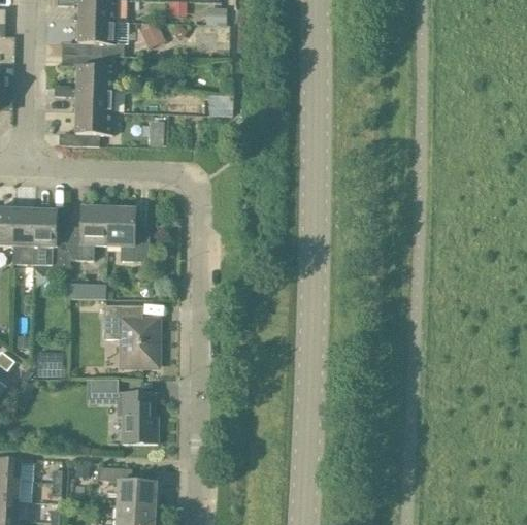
[(57,0),(57,5),(74,5),(74,3),(79,3),(78,21),(116,22),(126,22),(126,0),(57,0)]
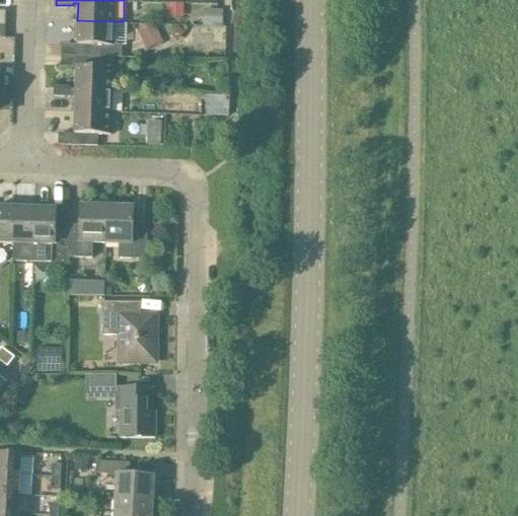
[(220,23),(220,7),(204,6),(204,22),(220,23)]
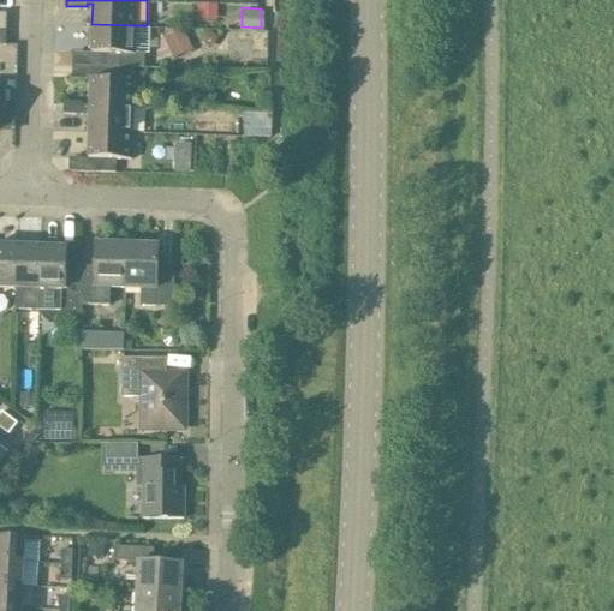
[(135,51),(135,25),(91,24),(91,51),(103,51),(102,64),(132,65),(143,65),(144,51),(135,51)]
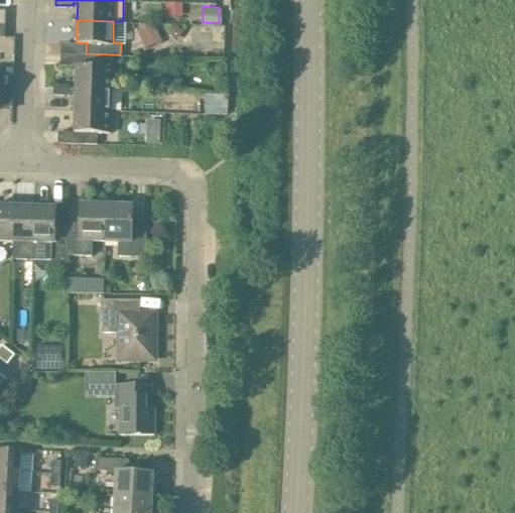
[(167,33),(174,37),(180,27),(173,23),(167,33)]
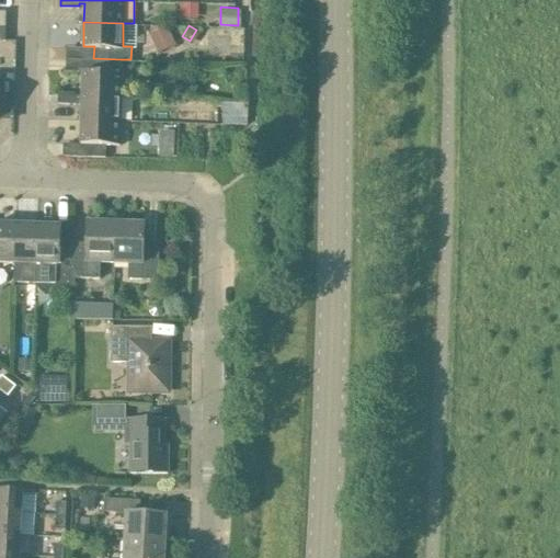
[(121,71),(121,59),(93,58),(93,70),(82,70),(81,93),(81,94),(121,95),(122,71),(121,71)]
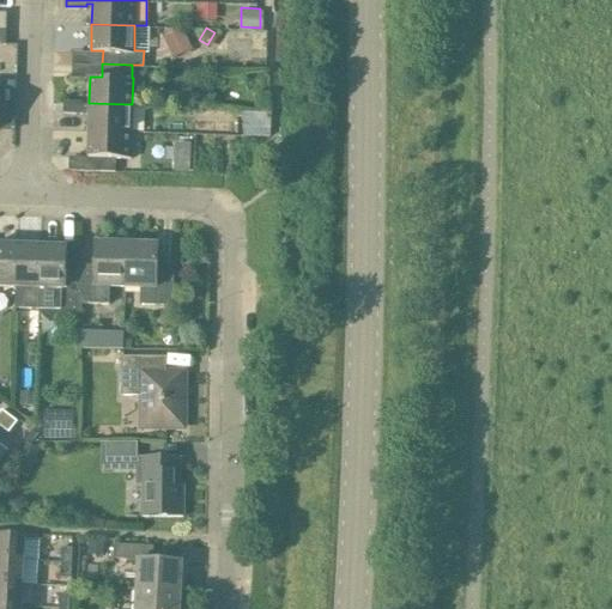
[(188,103),(200,108),(206,93),(193,89),(188,103)]
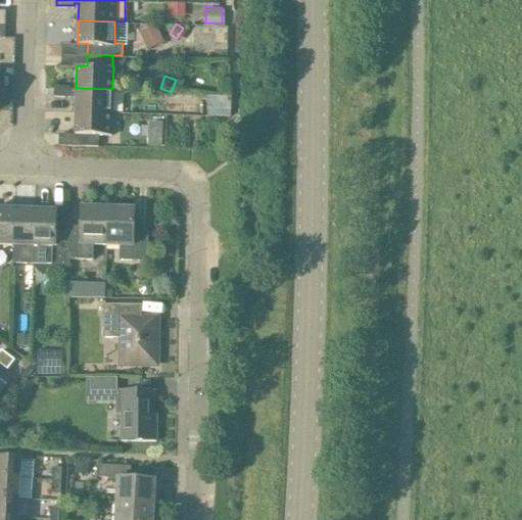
[(76,88),(76,87),(53,87),(53,95),(70,95),(70,93),(76,93),(76,110),(112,111),(112,89),(76,88)]
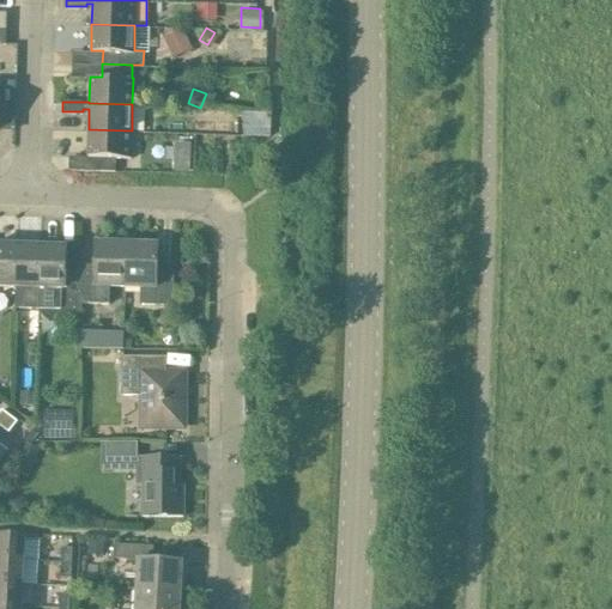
[(252,132),(271,132),(271,113),(252,113),(252,132)]
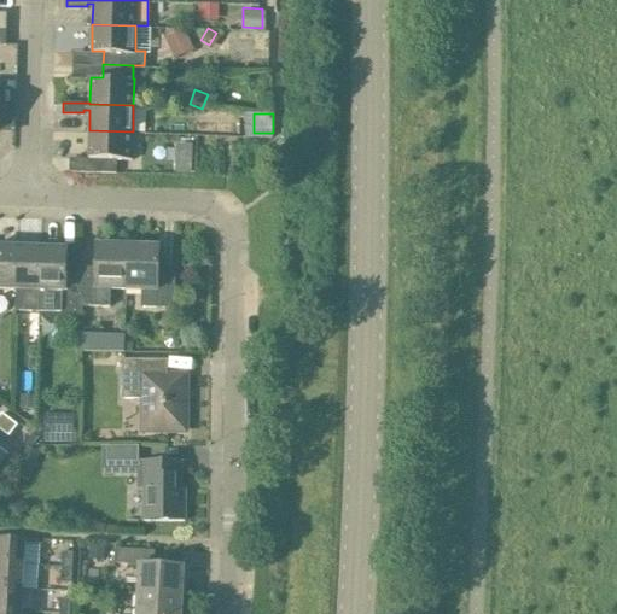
[(132,158),(133,132),(89,130),(88,157),(100,157),(100,170),(116,171),(116,157),(132,158)]
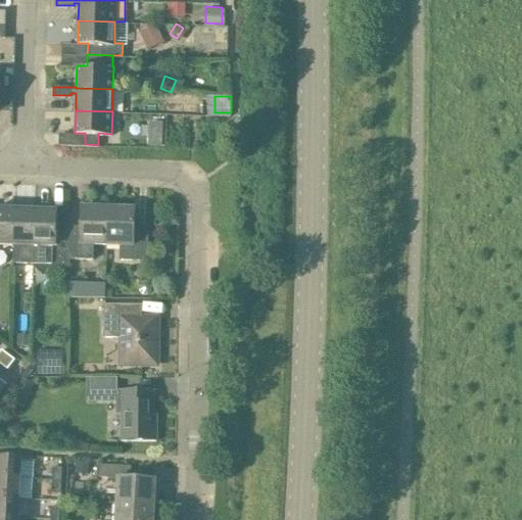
[(147,136),(147,145),(161,145),(161,137),(147,136)]
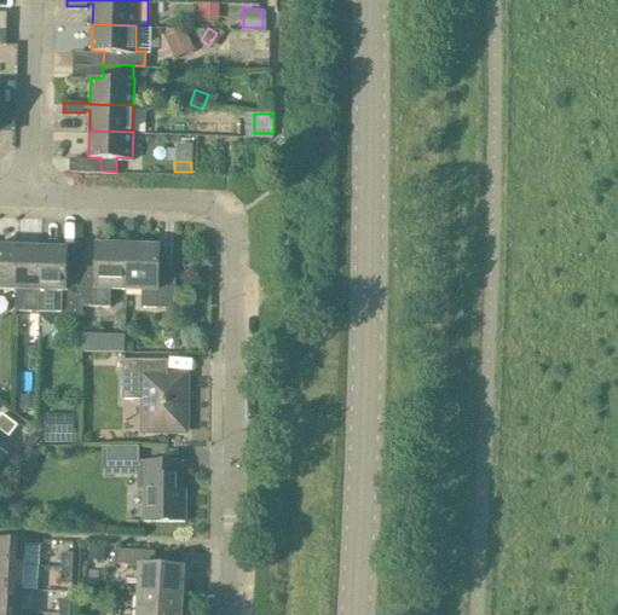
[(94,273),(78,273),(76,313),(80,313),(80,306),(109,306),(110,286),(126,286),(127,244),(96,243),(94,273)]
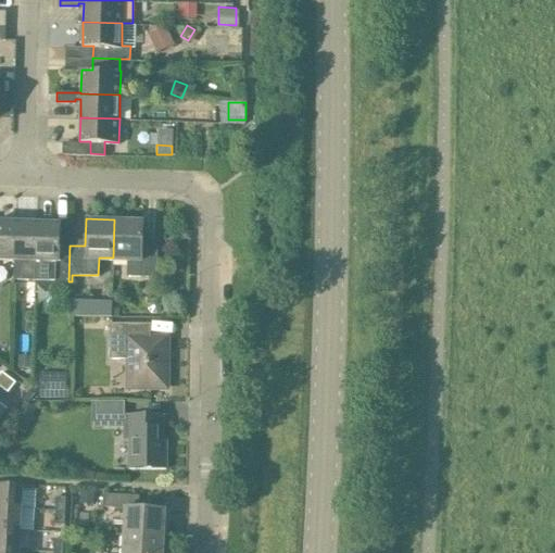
[(0,258),(13,259),(15,221),(0,220),(0,258)]
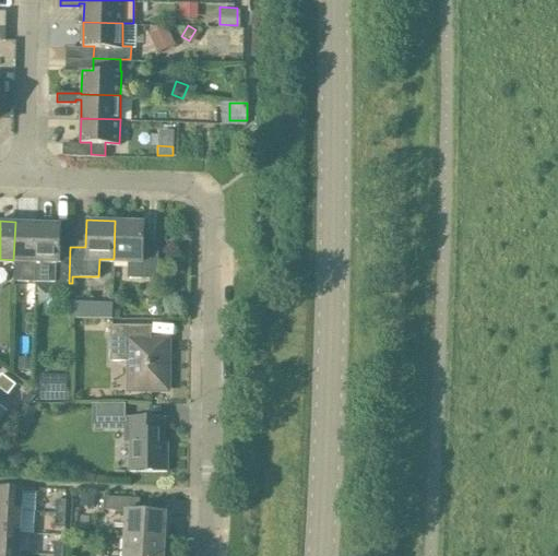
[(143,222),(115,221),(114,259),(128,260),(127,278),(155,279),(156,256),(142,256),(143,222)]
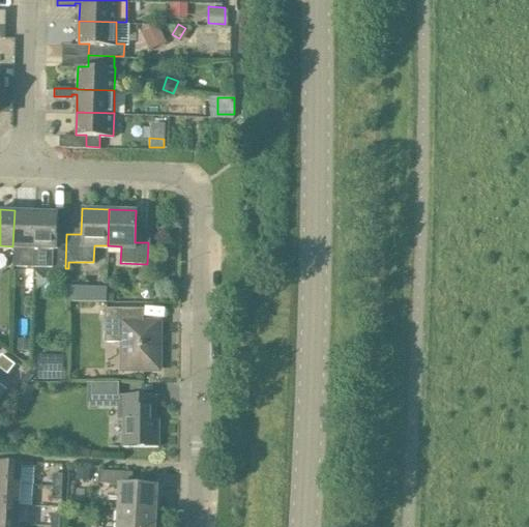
[(12,266),(33,267),(34,210),(15,210),(12,246),(12,266)]
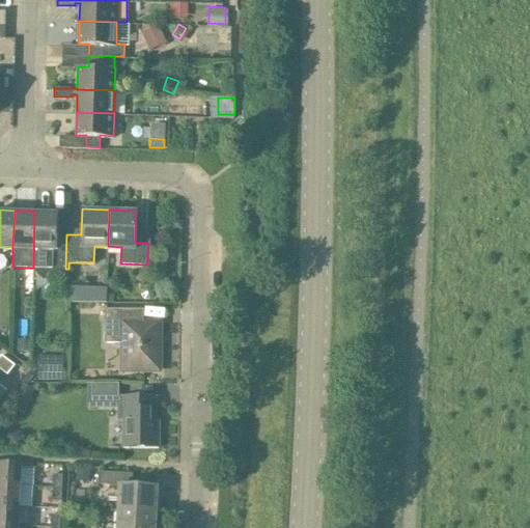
[(34,211),(33,268),(51,268),(51,273),(65,273),(65,269),(66,234),(55,233),(56,212),(34,211)]
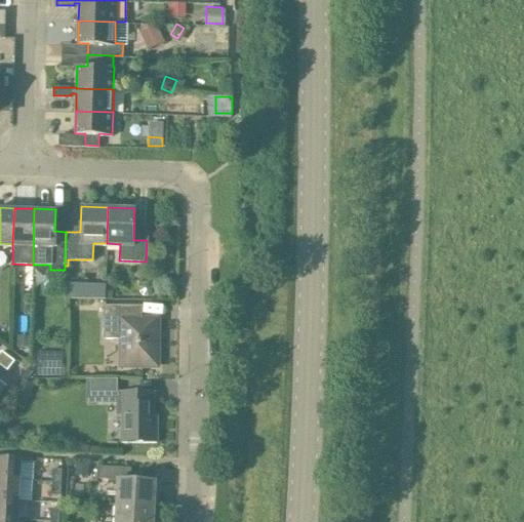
[(143,282),(139,285),(139,290),(143,293),(148,293),(151,290),(151,285),(148,282),(143,282)]
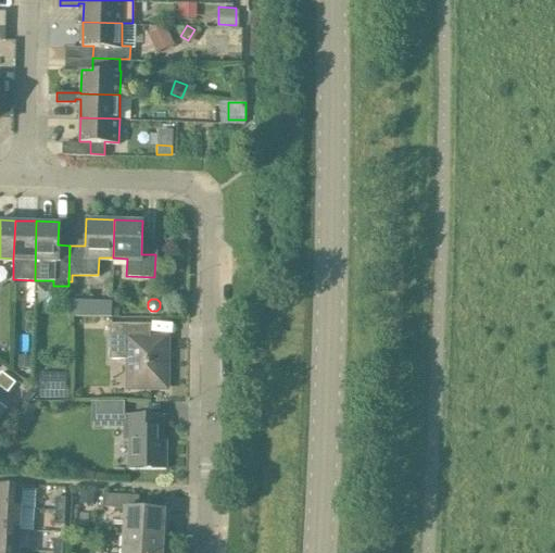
[(86,302),(68,302),(68,315),(86,315),(86,302)]
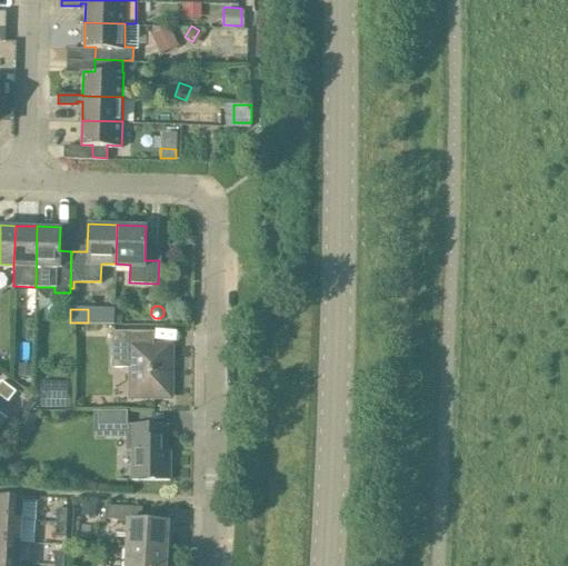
[(131,395),(170,395),(170,370),(167,370),(167,344),(125,344),(126,329),(111,328),(111,365),(131,365),(131,395)]
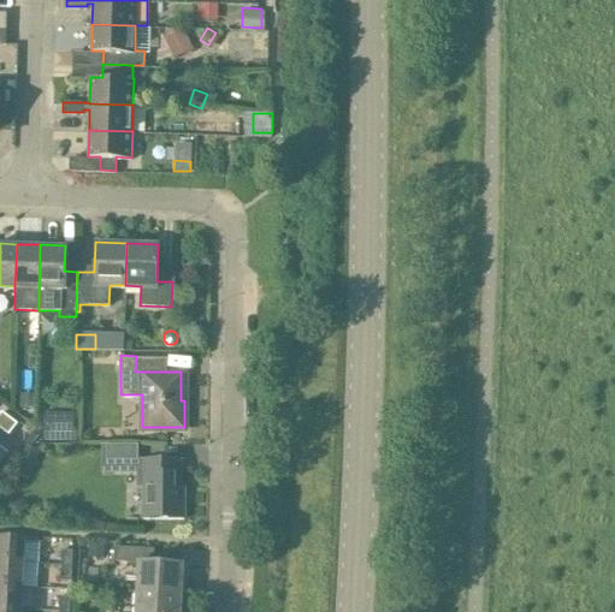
[(35,391),(19,391),(19,404),(35,405),(35,391)]
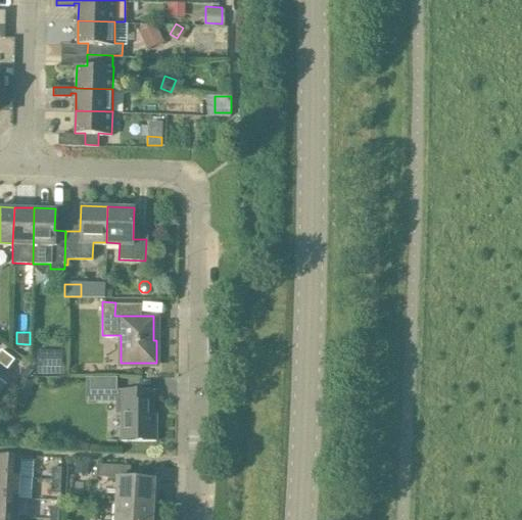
[(11,355),(6,350),(0,359),(0,360),(5,363),(11,355)]
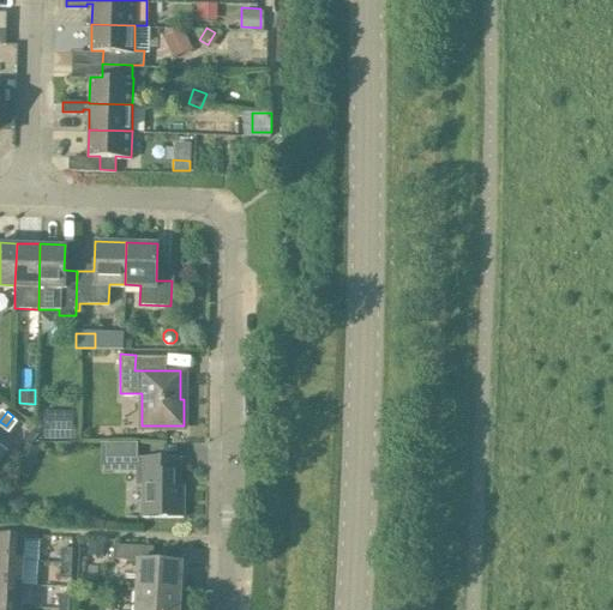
[(134,441),(106,441),(106,466),(125,466),(125,454),(134,454),(134,441)]
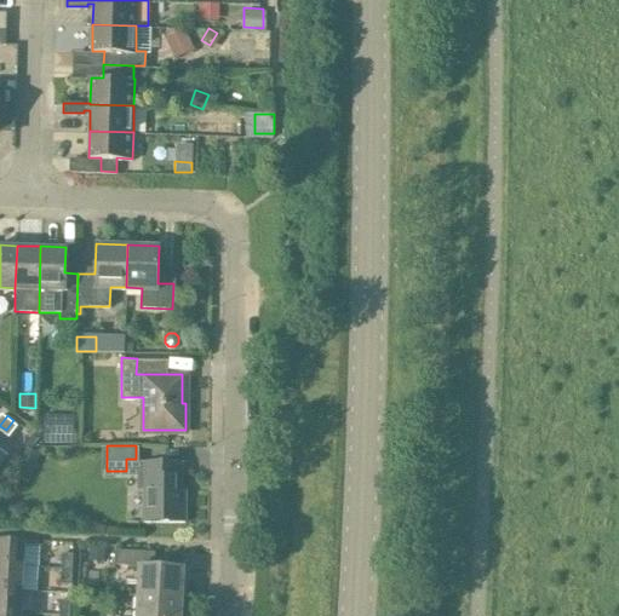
[(184,520),(184,489),(175,489),(175,460),(143,459),(143,519),(184,520)]
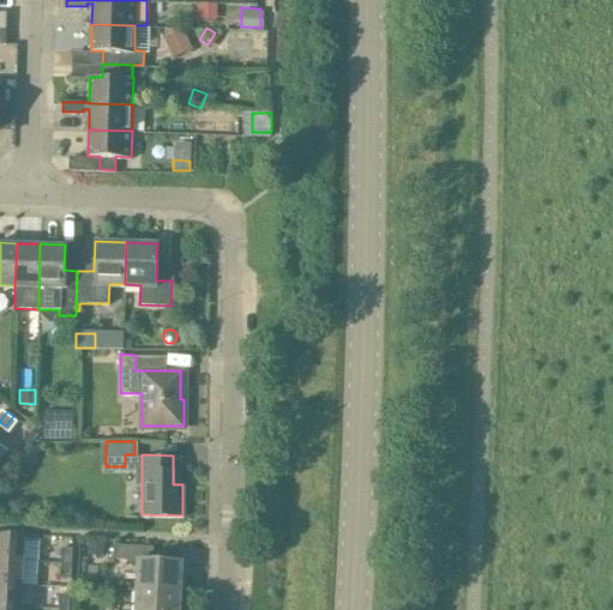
[(0,556),(23,557),(24,533),(0,532),(0,556)]
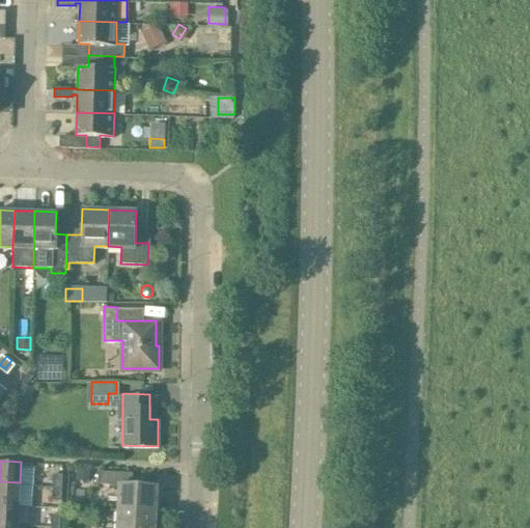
[(89,469),(76,468),(76,477),(88,478),(89,469)]
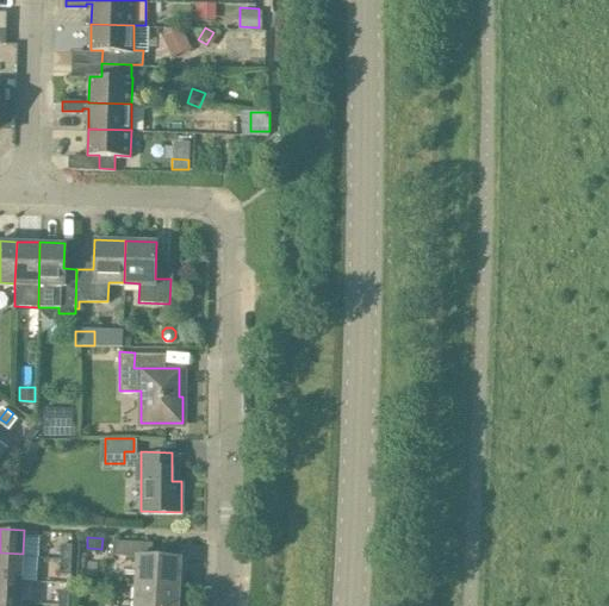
[(135,582),(178,585),(180,556),(143,555),(143,541),(112,538),(112,554),(136,555),(135,582)]
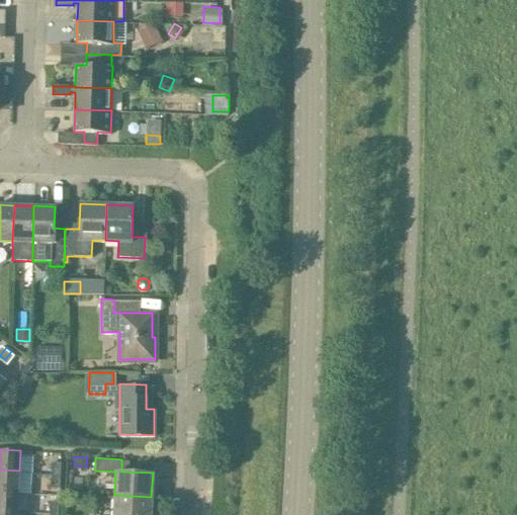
[(51,474),(60,474),(61,461),(52,460),(51,474)]
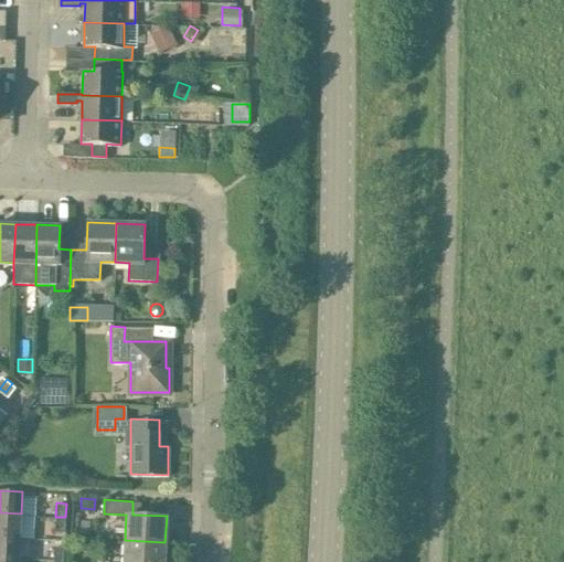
[(21,513),(0,512),(0,533),(20,536),(21,513)]
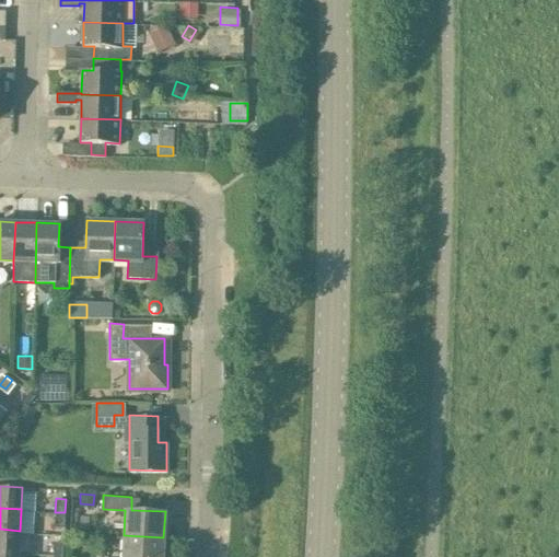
[(63,526),(65,512),(55,512),(55,525),(63,526)]
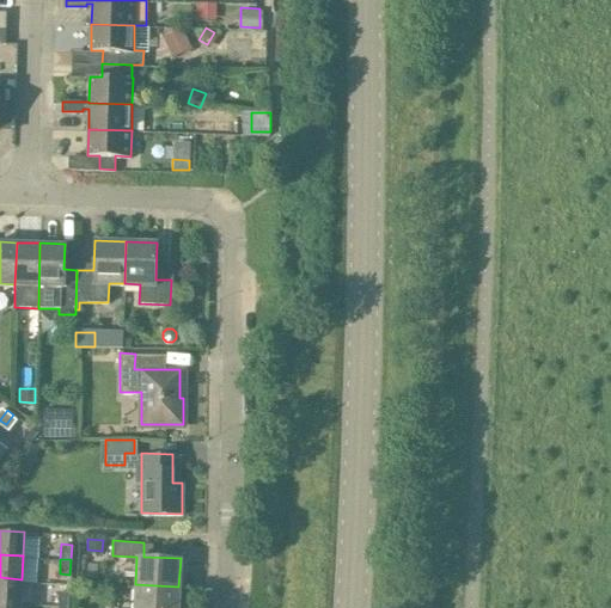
[(0,601),(20,602),(22,579),(0,577),(0,601)]
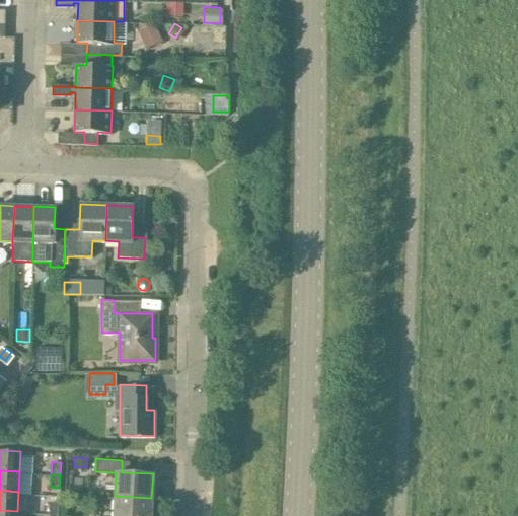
[(150,515),(151,498),(115,496),(114,515),(150,515)]
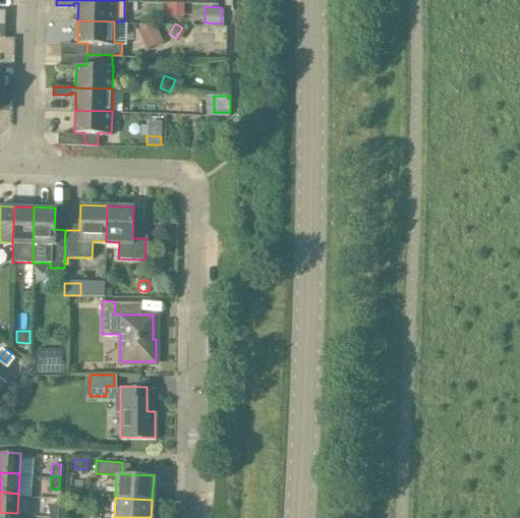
[(49,515),(58,516),(59,503),(50,503),(49,515)]
